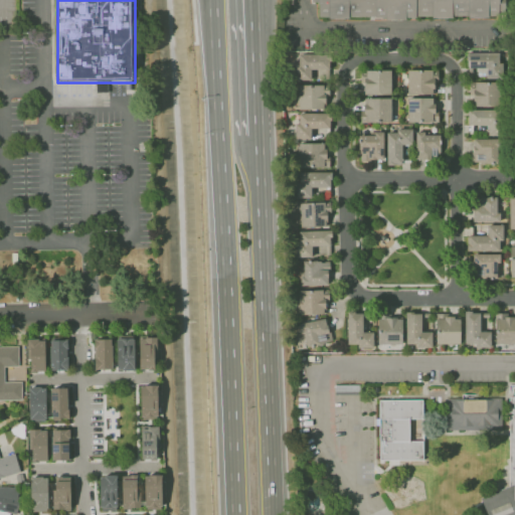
[(498,0),(498,15),(487,15),(487,17),(468,17),(468,15),(452,15),(452,18),(431,18),(431,16),(415,16),(415,17),(404,17),(404,19),(384,19),(384,17),(374,17),(374,16),(348,16),(348,18),(328,18),(328,16),(318,16),(318,3),(317,3),(317,1),(311,1),(311,0),(498,0)]
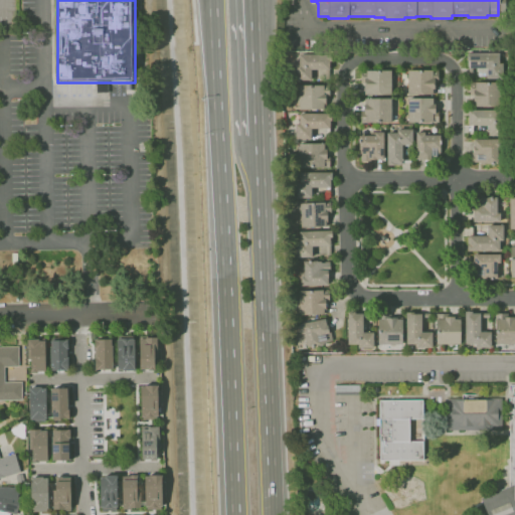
[(500,52),(467,52),(468,67),(486,67),(486,77),(501,77),(500,52)]
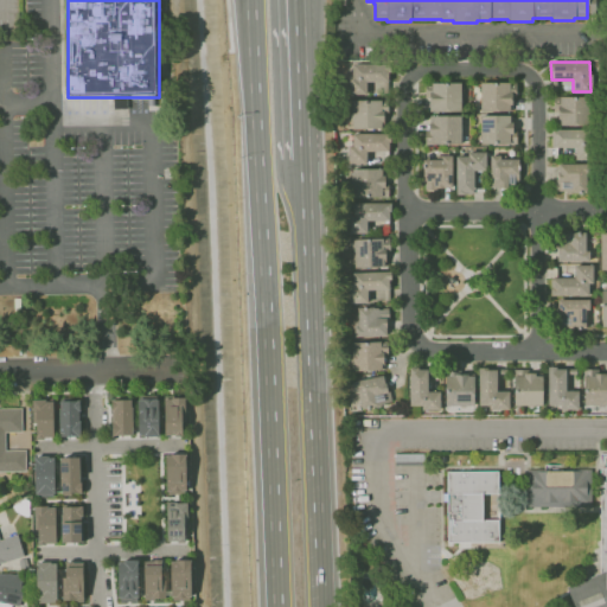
[(389,63),(342,63),(342,95),(366,94),(365,82),(382,82),(382,90),(389,90),(389,63)]
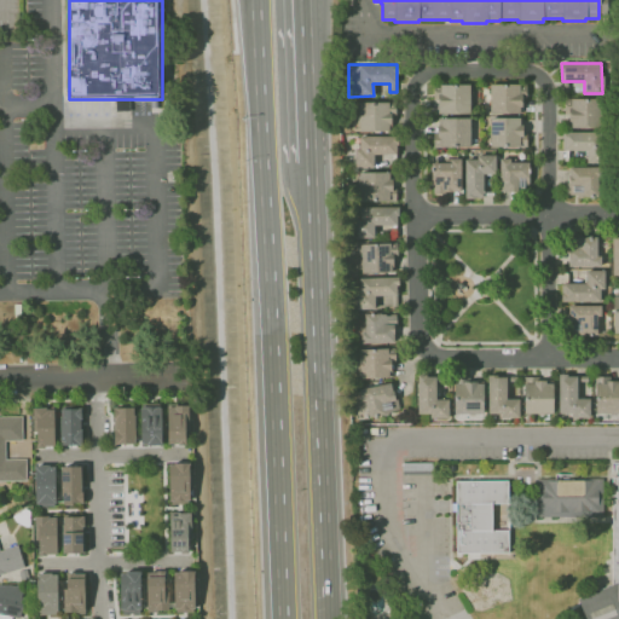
[(469,84),(433,85),(433,114),(469,114),(469,84)]
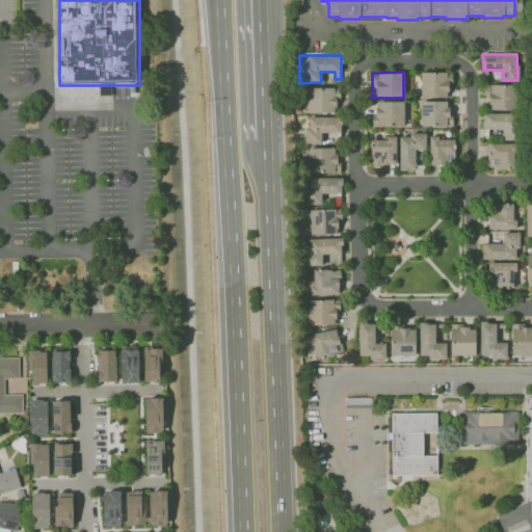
[(420,97),(447,98),(447,72),(421,72),(420,97)]
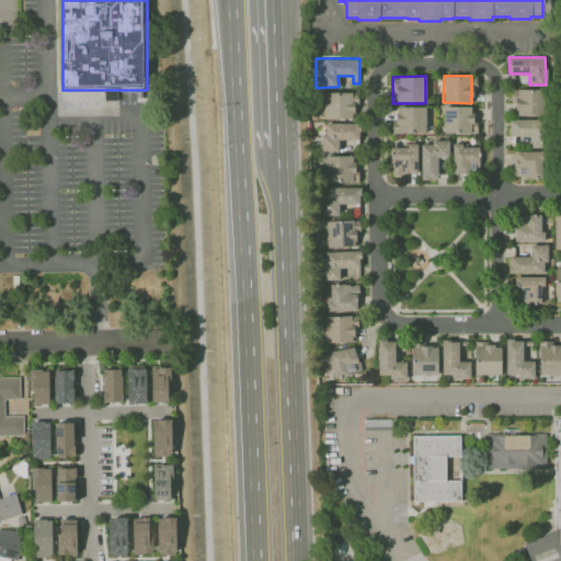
[(541,115),(541,89),(516,90),(516,116),(541,115)]
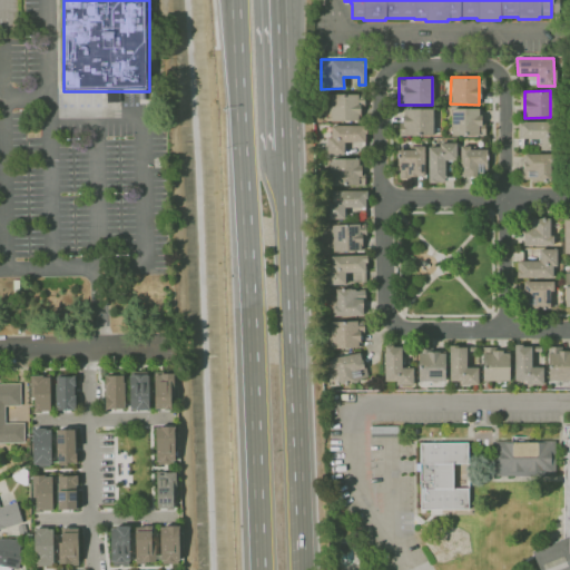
[(361,94),(323,94),(324,121),(362,120),(361,94)]
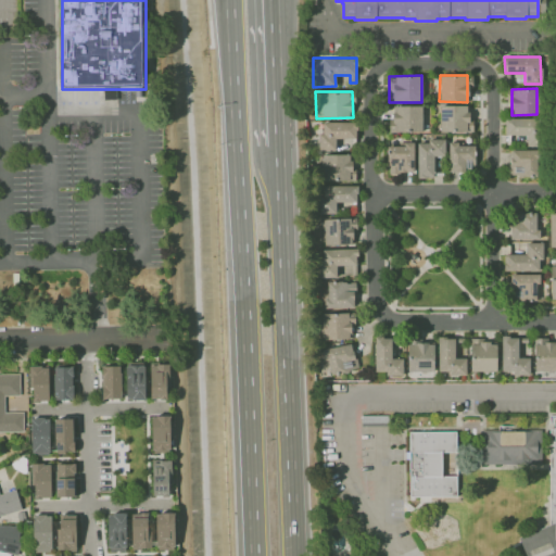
[(422,105),(391,105),(391,131),(421,133),(422,105)]
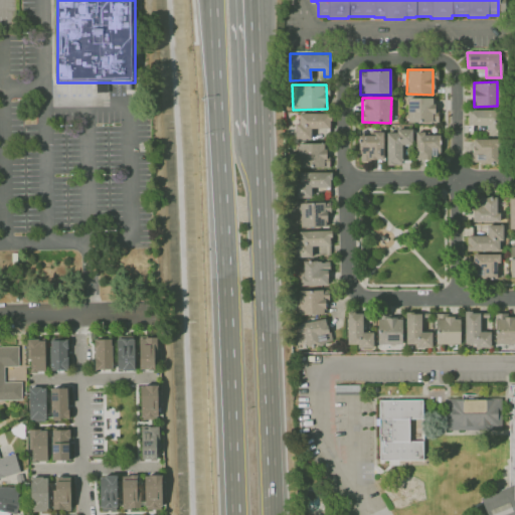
[(435,122),(435,98),(407,98),(407,122),(435,122)]
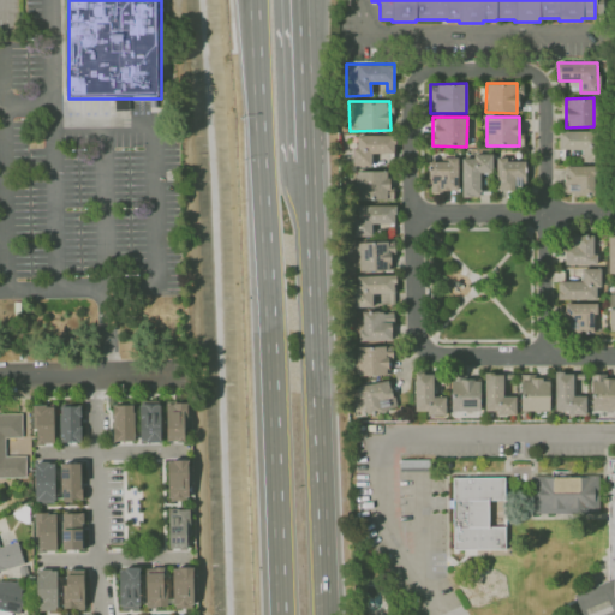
[(596,161),(595,130),(559,131),(559,149),(580,149),(580,162),(596,161)]
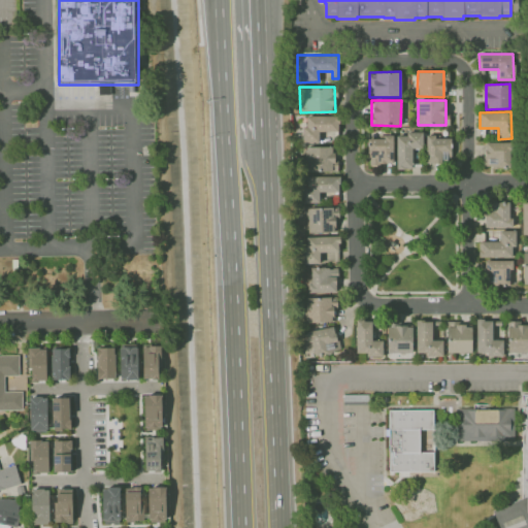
[(304,142),(319,142),(319,131),(338,132),(338,117),(304,116),(304,142)]
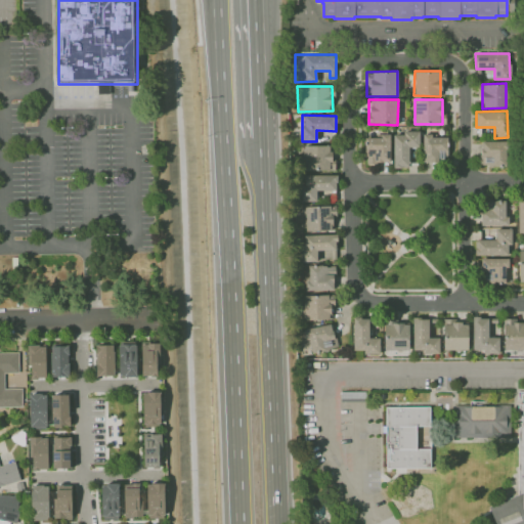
[(408,167),(408,147),(420,146),(419,132),(392,132),(393,168),(408,167)]
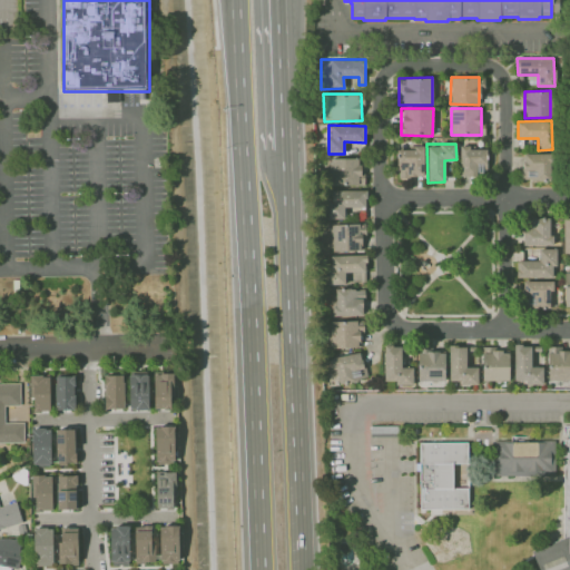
[(460,147),(459,176),(477,177),(477,170),(487,172),(488,148),(460,147)]
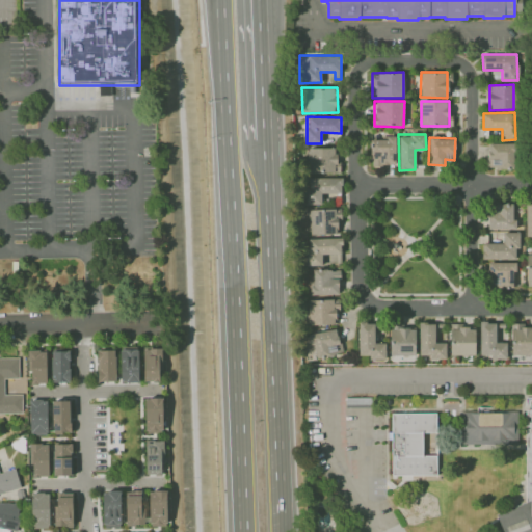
[(371,165),(396,165),(395,138),(370,138),(371,165)]
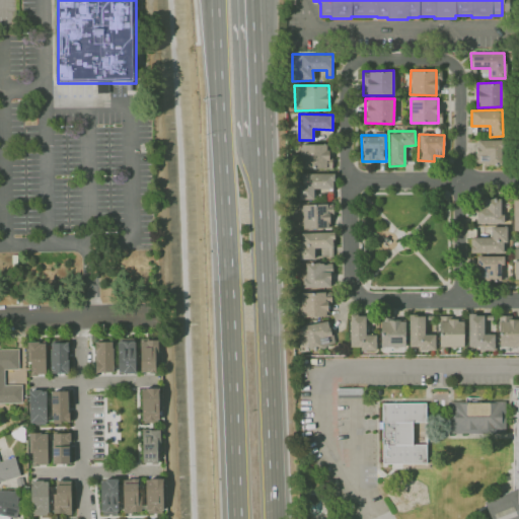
[(501,164),(502,140),(475,139),(475,164),(501,164)]
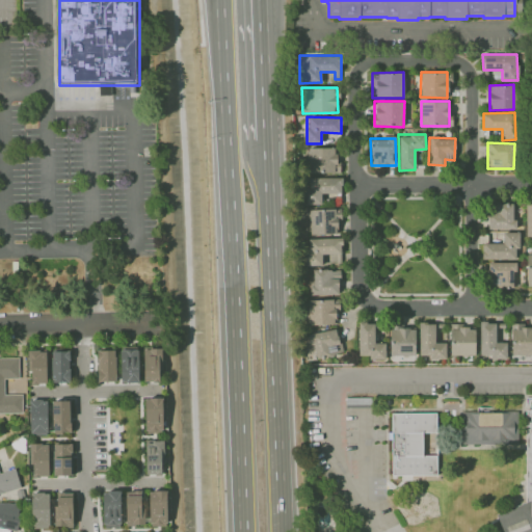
[(335,148),(308,148),(308,173),(335,173),(335,148)]
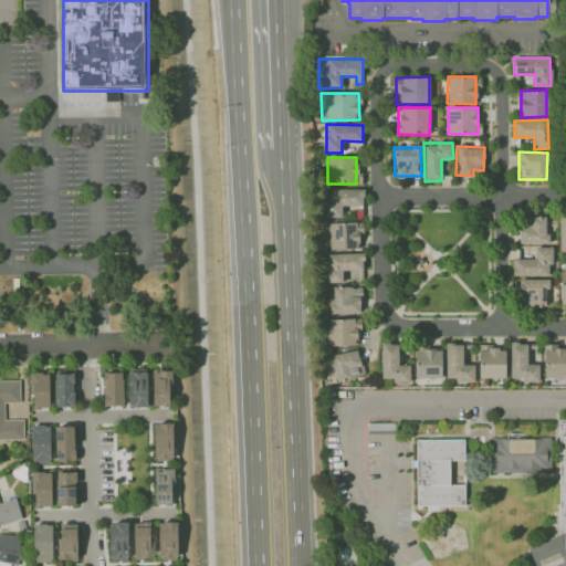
[(343,217),(342,206),(363,206),(363,188),(324,189),(324,217),(343,217)]
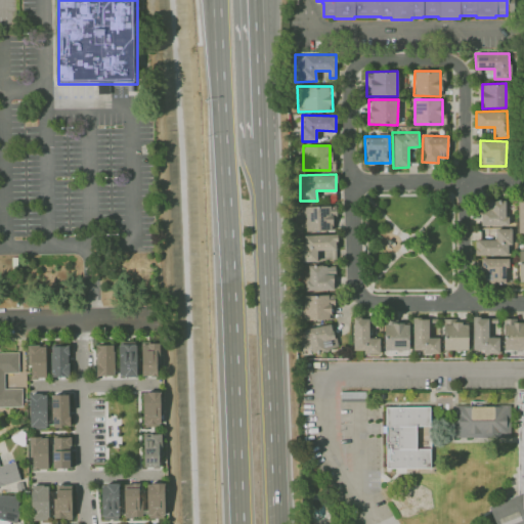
[(482,226),(508,225),(508,216),(505,216),(505,200),(481,201),(482,226)]
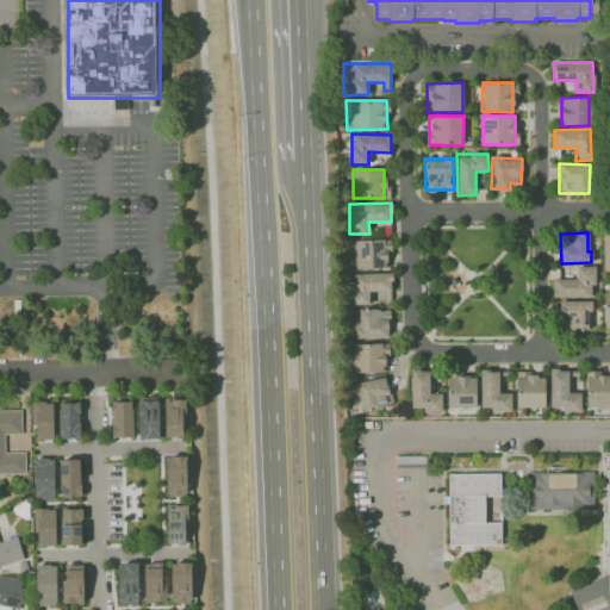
[(386,268),(385,250),(391,249),(390,238),(349,241),(350,269),(386,268)]
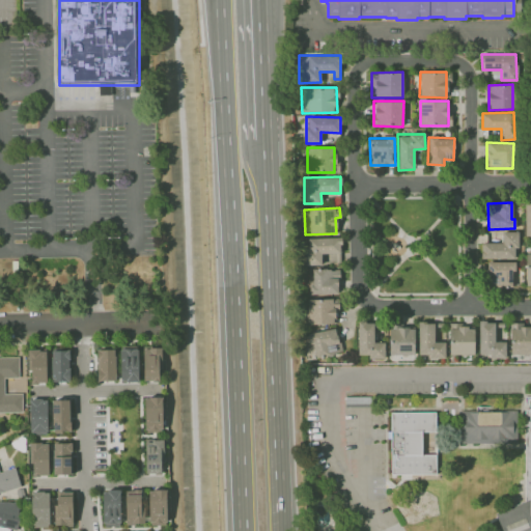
[(502,243),(482,242),(481,258),(516,258),(516,231),(502,231),(502,243)]
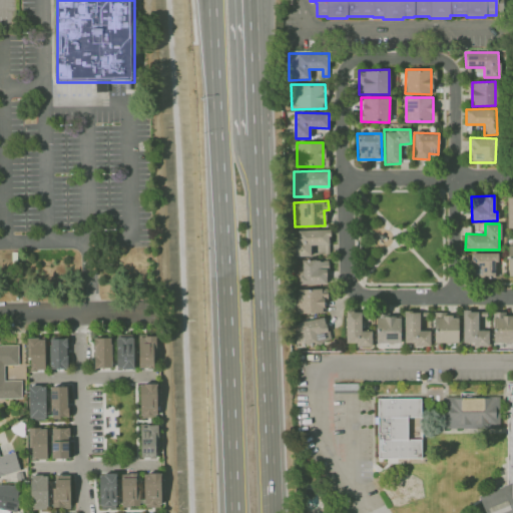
[(296,230),(296,257),(310,257),(310,244),(330,243),(329,229),(296,230)]
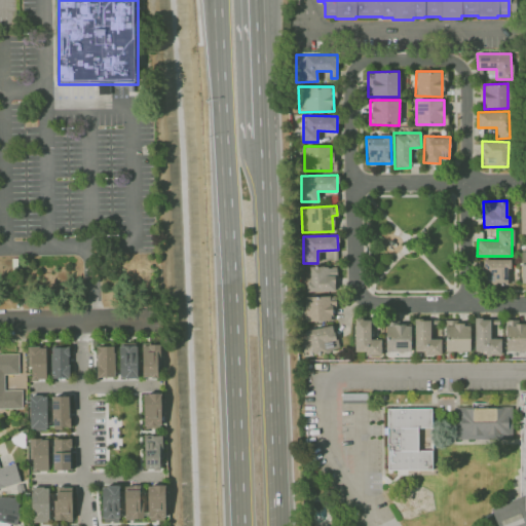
[(318,251),(318,261),(335,262),(335,252),(318,251)]
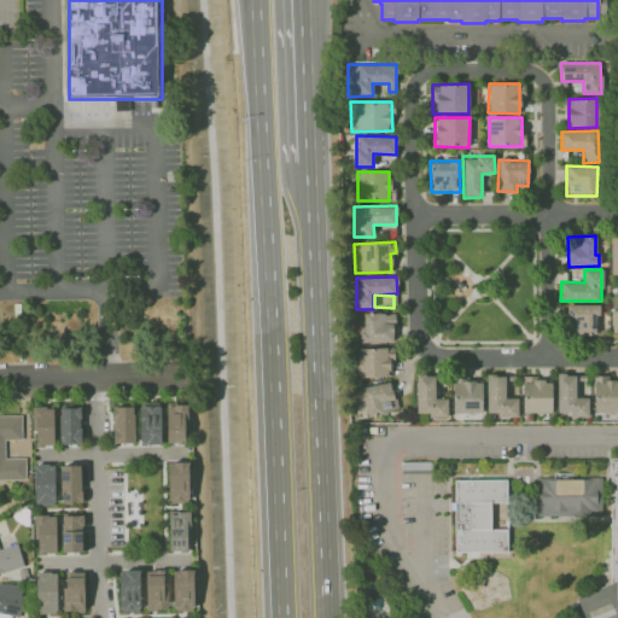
[(566,333),(598,333),(598,304),(566,303),(566,333)]
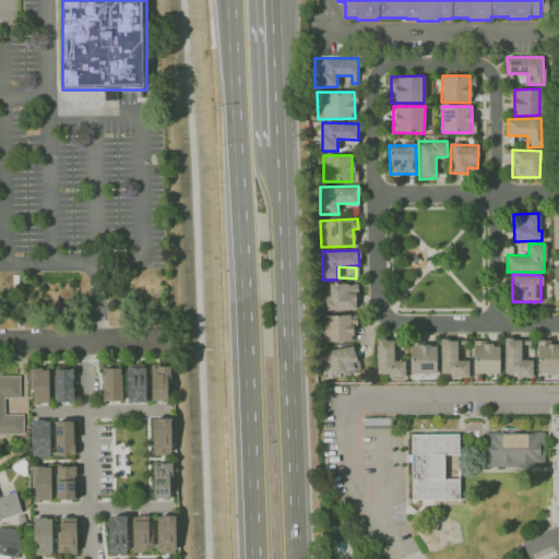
[(356,309),(356,283),(322,284),(323,309),(356,309)]
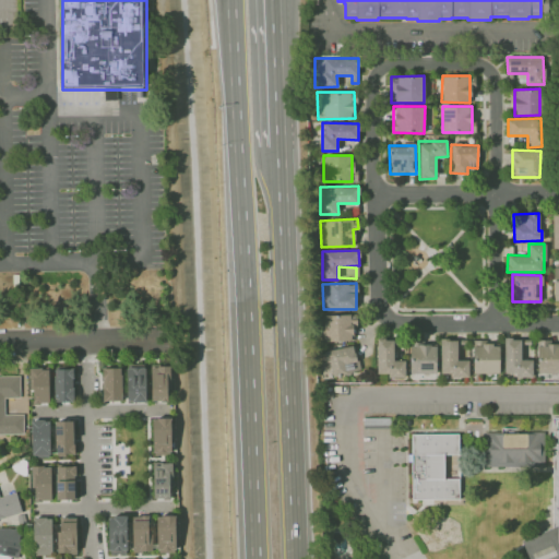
[(355,342),(355,316),(324,314),(323,341),(355,342)]
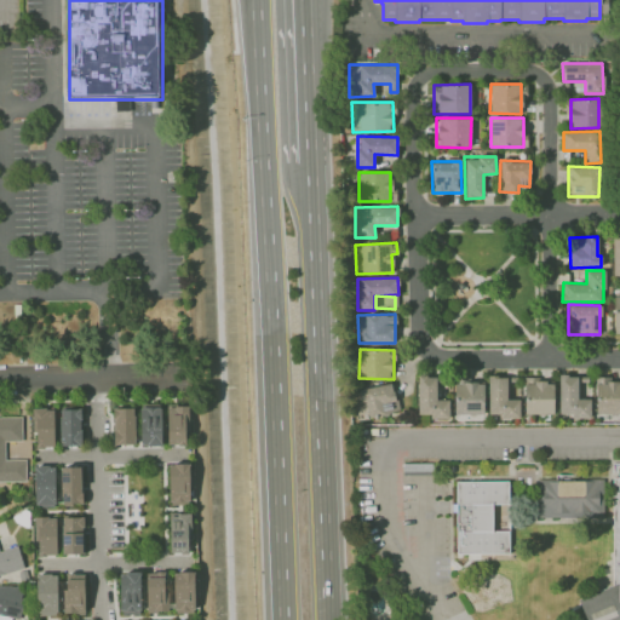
[(590,418),(590,399),(575,399),(577,375),(558,374),(558,413),(570,413),(570,417),(590,418)]
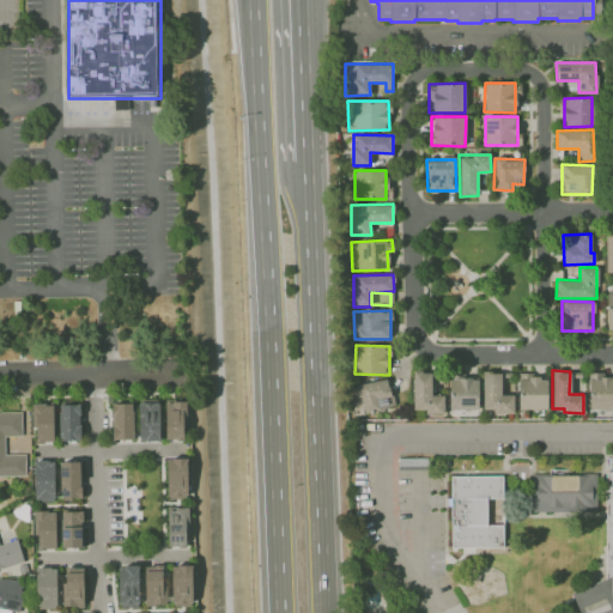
[(443,413),(443,394),(431,394),(430,371),(412,371),(413,408),(425,408),(425,414),(443,413)]
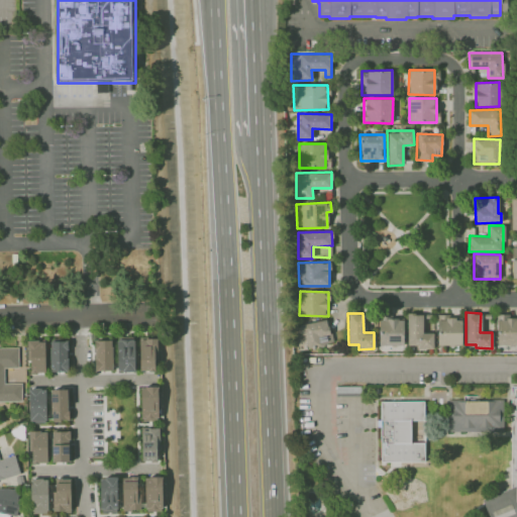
[(432,347),(433,332),(422,332),(422,313),(407,313),(406,346),(432,347)]
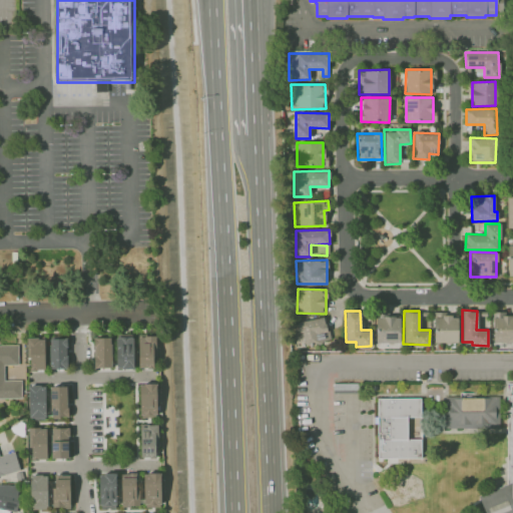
[(457,314),(433,315),(434,342),(458,342),(457,314)]
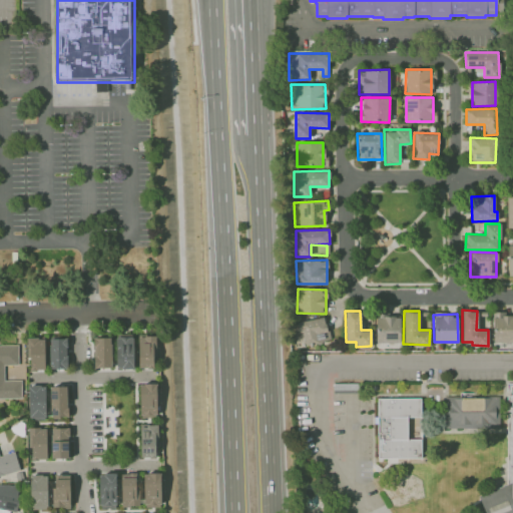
[(512,314),(492,314),(492,342),(512,342),(512,314)]
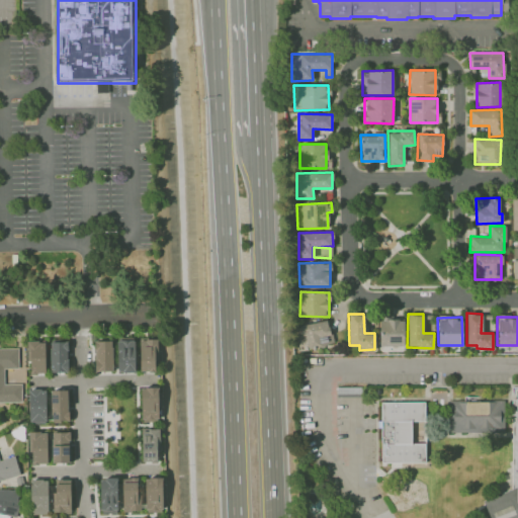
[(330,319),(299,321),(300,338),(306,338),(307,346),(331,344),(330,319)]
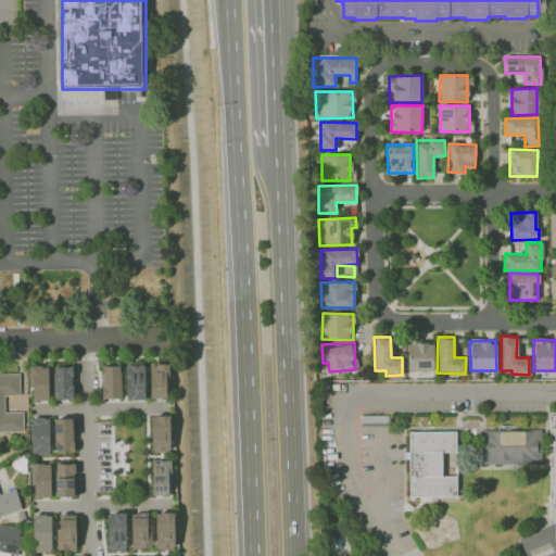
[(407,342),(407,371),(433,371),(433,342),(407,342)]
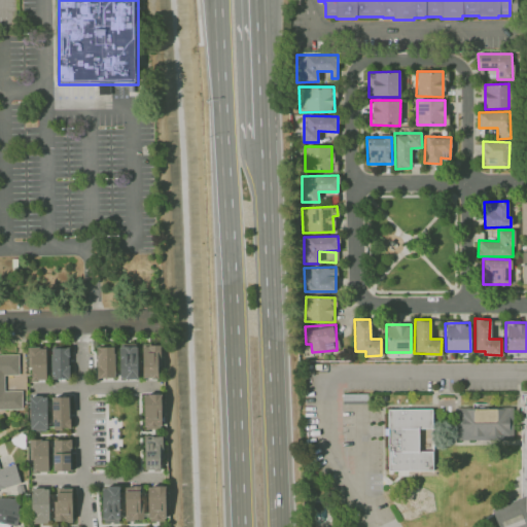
[(136,344),(118,344),(119,379),(137,378),(136,344)]
